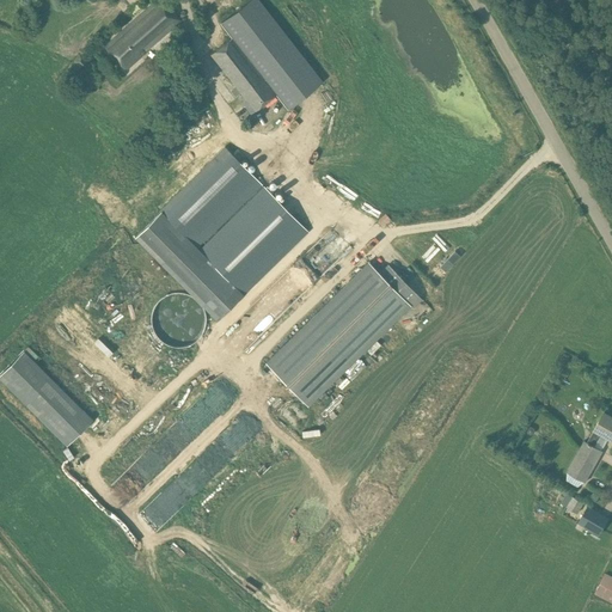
[(181,20),(161,0),(155,0),(105,46),(126,68),(181,20)]
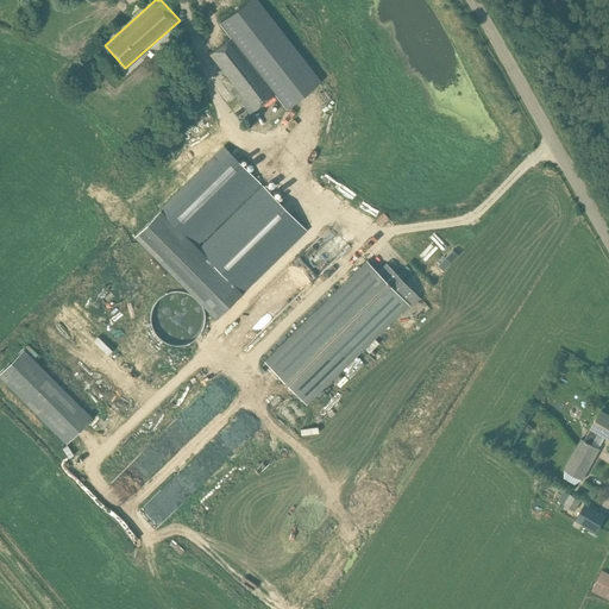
[(231,37),(209,54),(248,101),(243,105),(249,112),(253,110),(275,94),(286,107),(320,81),(257,0),(249,0),(220,24),(231,37)]
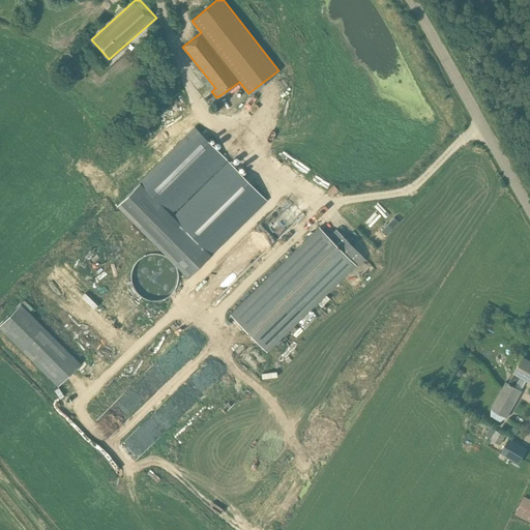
[(139,184),(117,206),(187,277),(210,256),(266,200),(195,127),(138,183),(139,184)]
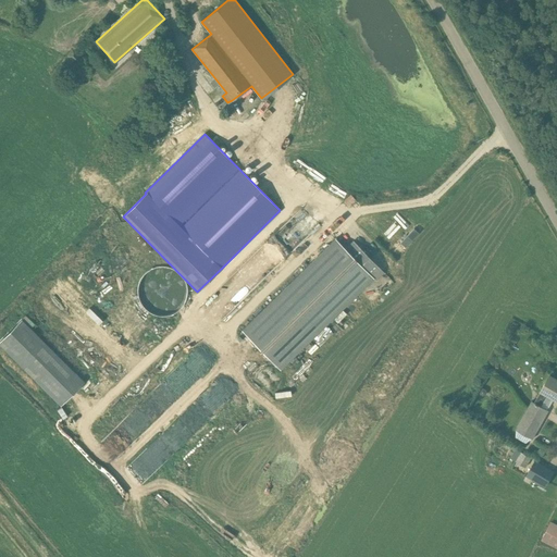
[(374,277),(345,249),(335,238),(242,330),(281,369),(374,277)]
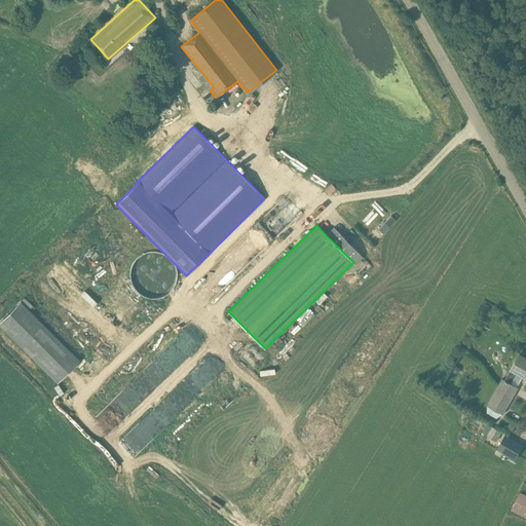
[(334,227),(326,235),(353,262),(354,264),(371,250),(357,235),(349,242),(334,227)]
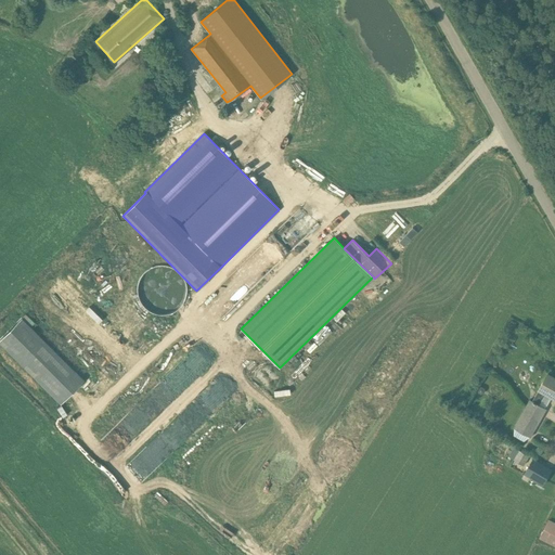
[(138,288),(138,291),(138,292),(138,294),(138,296),(139,298),(139,299),(140,301),(141,302),(142,305),(143,306),(144,307),(145,309),(147,310),(149,311),(151,312),(152,312),(154,313),(156,313),(157,314),(159,314),(162,314),(164,314),(165,314),(167,313),(169,313),(170,312),(172,312),(175,311),(176,310),(177,309),(179,307),(180,306),(181,305),(182,302),(183,301),(184,299),(184,298),(185,296),(185,294),(185,292),(185,291),(185,288),(185,286),(185,285),(184,283),(184,281),(183,280),(182,278),(181,276),(180,274),(179,273),(177,272),(176,271),(175,270),(172,269),(170,268),(169,268),(167,267),(165,267),(164,267),(162,266),(159,267),(157,267),(155,267),(154,268),(152,268),(150,269),(149,270),(146,271),(145,272),(144,274),(142,275),(141,278),(140,279),(140,281),(139,283),(138,284),(138,286),(138,288)]
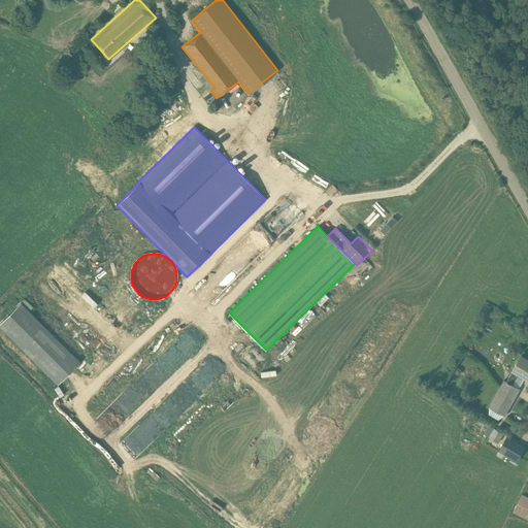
[(62,262),(31,293),(96,360),(128,329),(62,262)]
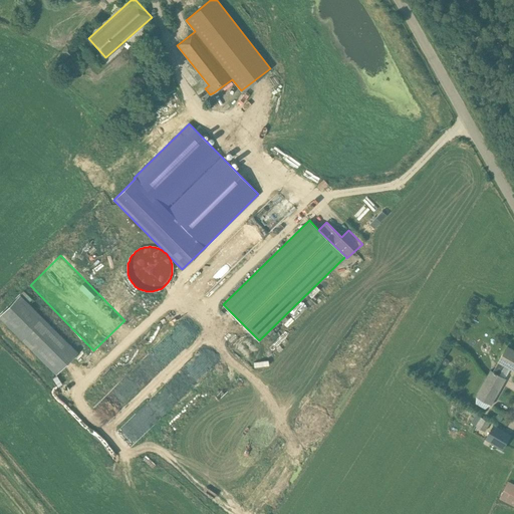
[(0,315),(56,373),(77,351),(21,294),(0,314),(0,315)]
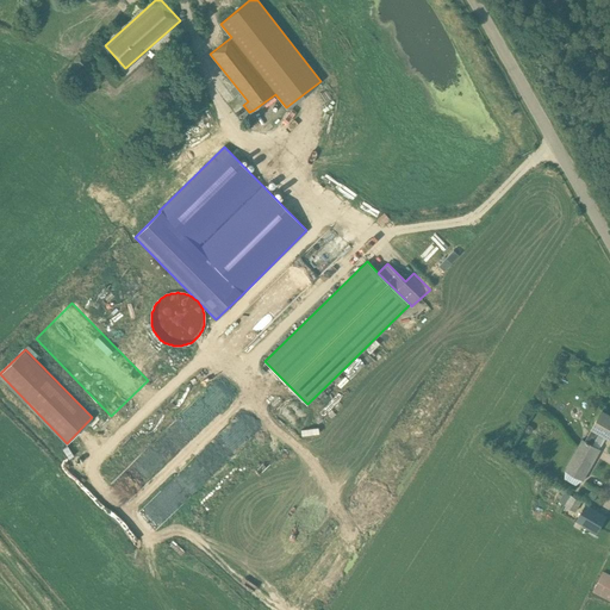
[(170,459),(211,421),(200,410),(201,408),(195,403),(154,442),(170,459)]
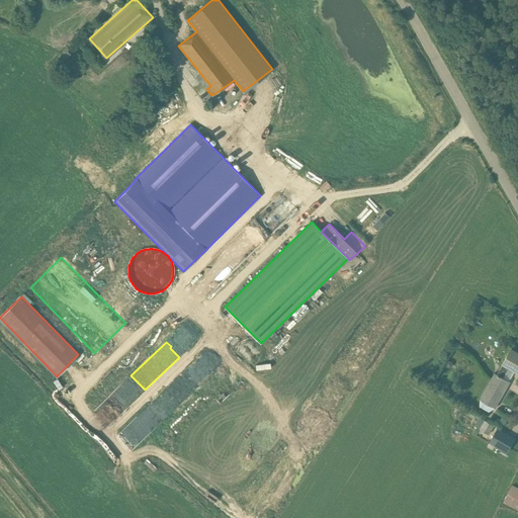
[(517,354),(511,350),(496,375),(493,373),(477,404),(489,411),(491,408),(494,410),(509,383),(503,379),(509,369),(517,373),(517,354)]
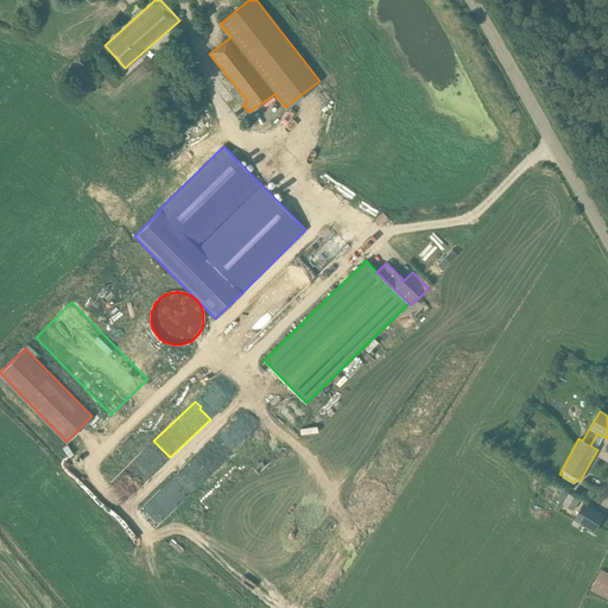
[(140,453),(112,481),(125,495),(145,475),(140,469),(149,461),(140,453)]
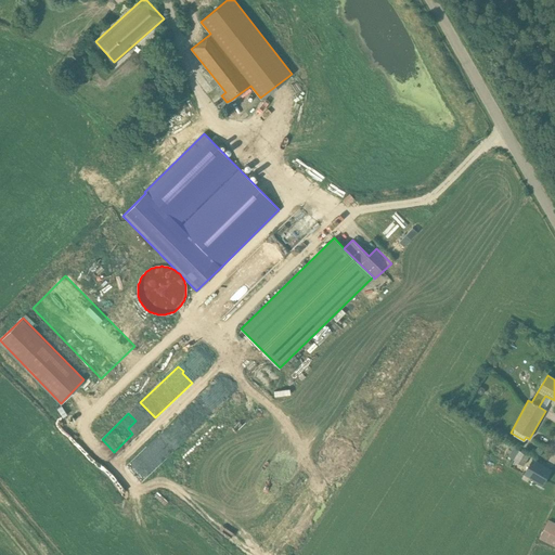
[(529,456),(515,448),(510,456),(524,465),(529,456)]
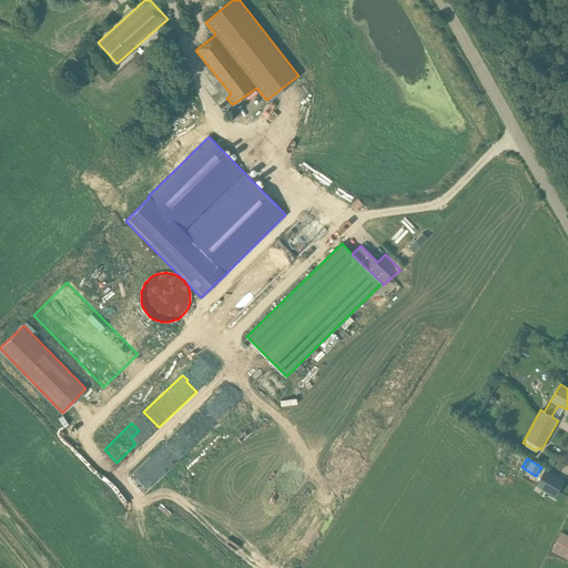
[(545,470),(536,485),(556,497),(565,482),(545,470)]
